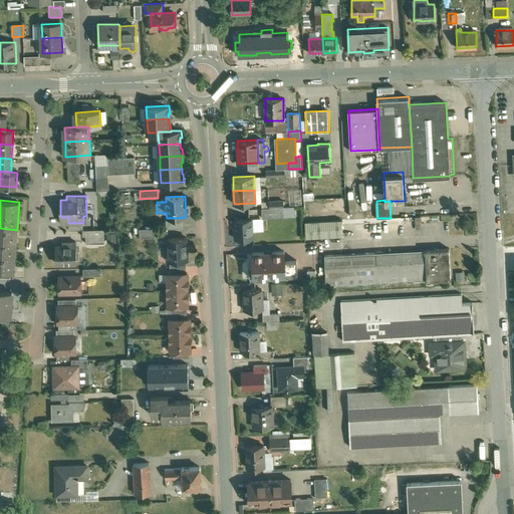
[(284,207),(262,208),(262,219),(284,218),(284,207)]
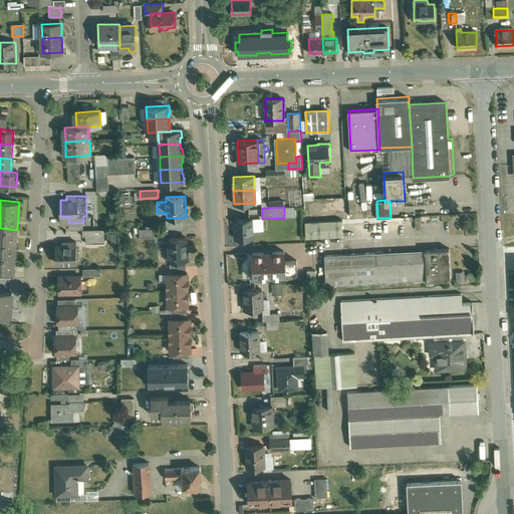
[(183,218),(167,218),(167,228),(183,228),(183,218)]
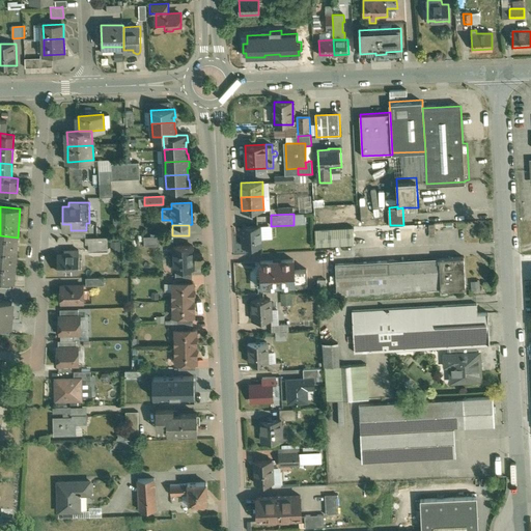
[(260,226),(243,226),(244,247),(261,246),(260,226)]
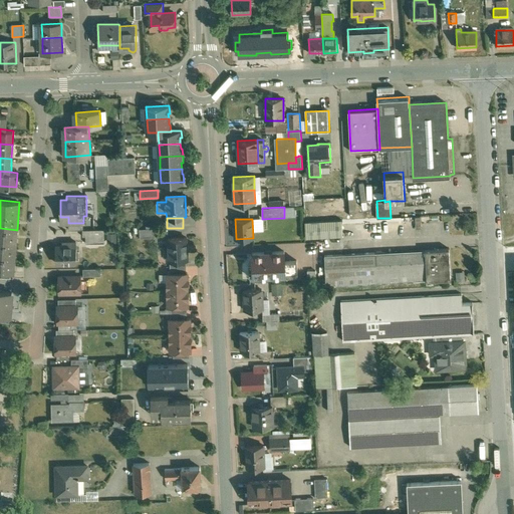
[(342,220),(305,222),(306,238),(343,236),(342,220)]
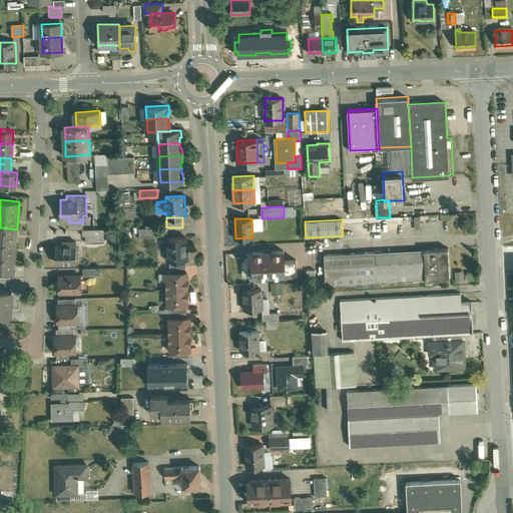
[(17,229),(0,227),(0,241),(16,243),(17,229)]
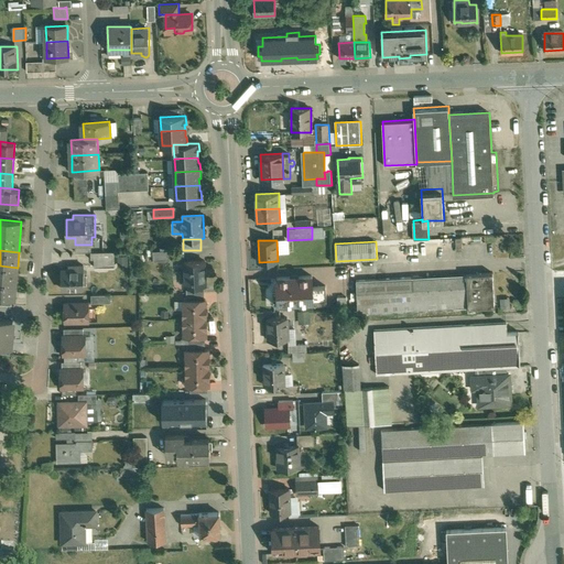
[(170,250),(153,251),(153,261),(171,261),(170,250)]
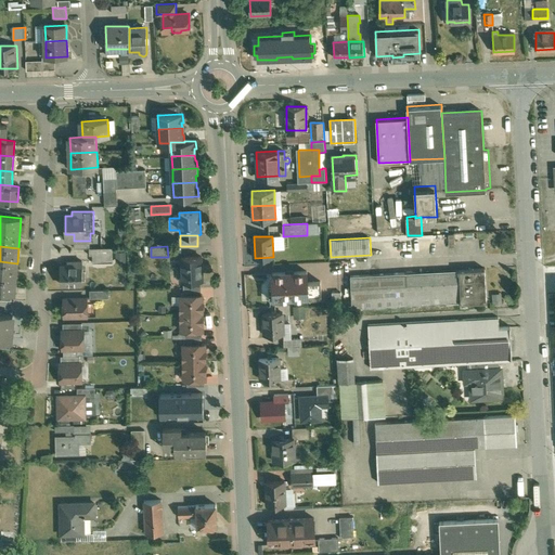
[(202,257),(181,258),(182,282),(203,281),(202,257)]
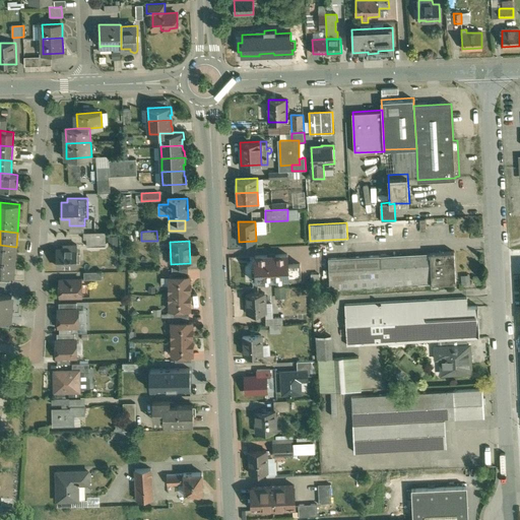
[(16,247),(0,245),(0,259),(15,261),(16,247)]
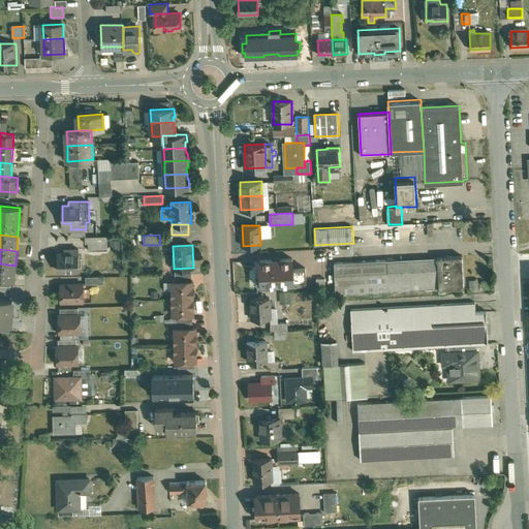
[(65,249),(65,253),(58,253),(58,271),(79,270),(79,249),(65,249)]
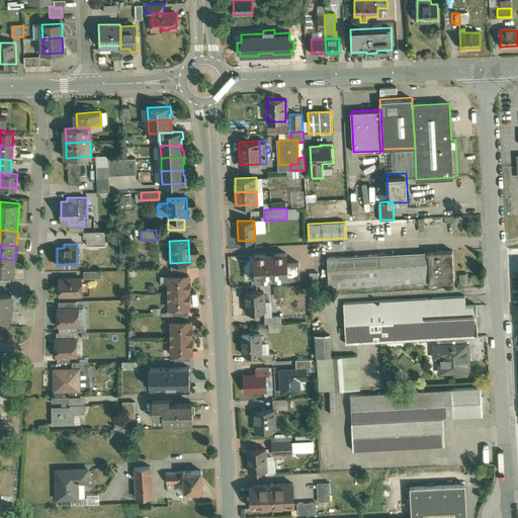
[(452,250),(428,252),(430,282),(454,281),(452,250)]
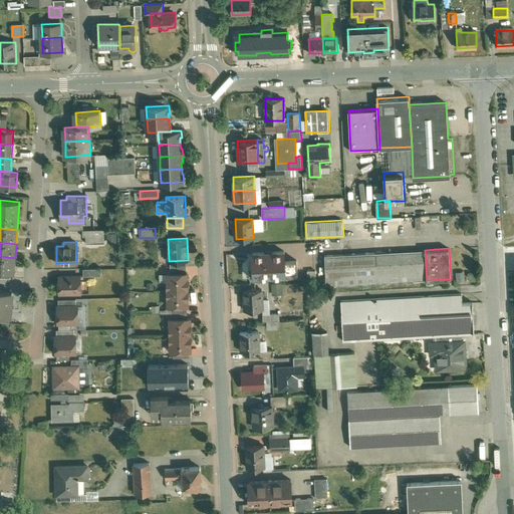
[(425,250),(375,252),(376,282),(427,280),(425,250)]
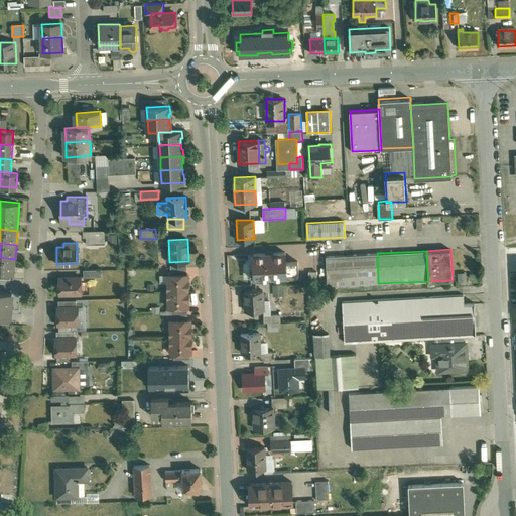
[(285,252),(253,254),(254,264),(250,264),(251,278),(287,276),(286,262),(285,252)]
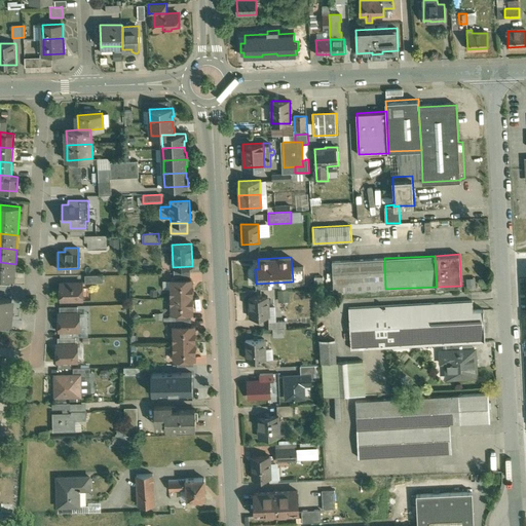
[(384,258),(332,261),(334,292),(385,289),(384,258)]
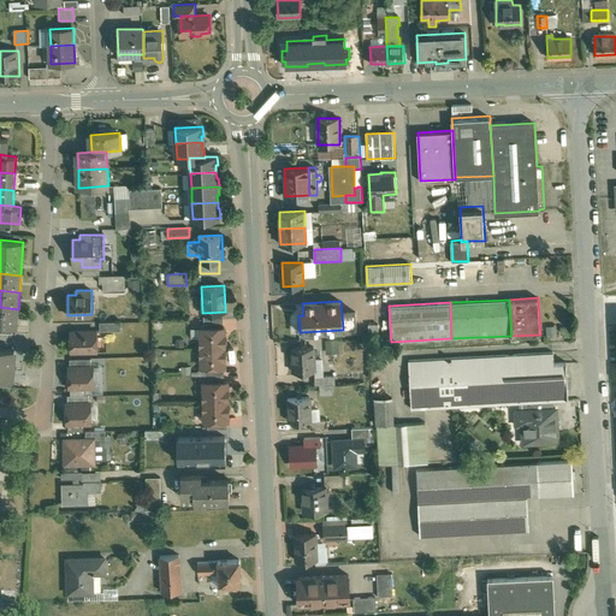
[(18,309),(0,307),(0,325),(17,326),(18,309)]
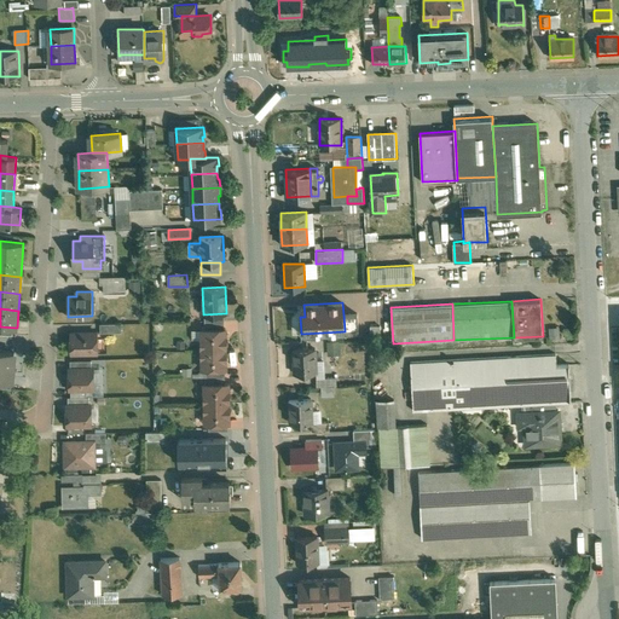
[(358,313),(343,314),(343,329),(358,328),(358,313)]
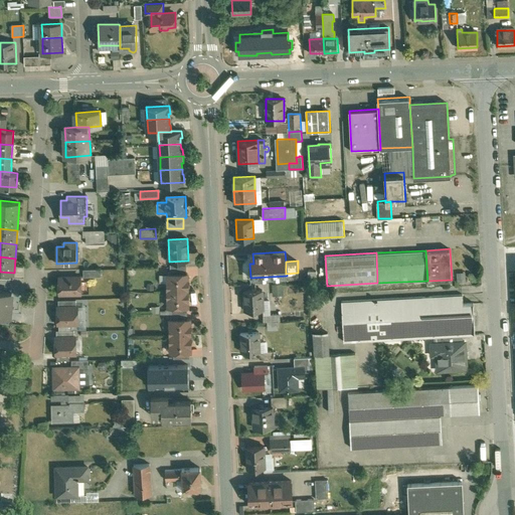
[(170,274),(168,274),(168,290),(188,290),(188,274),(187,274),(170,274)]
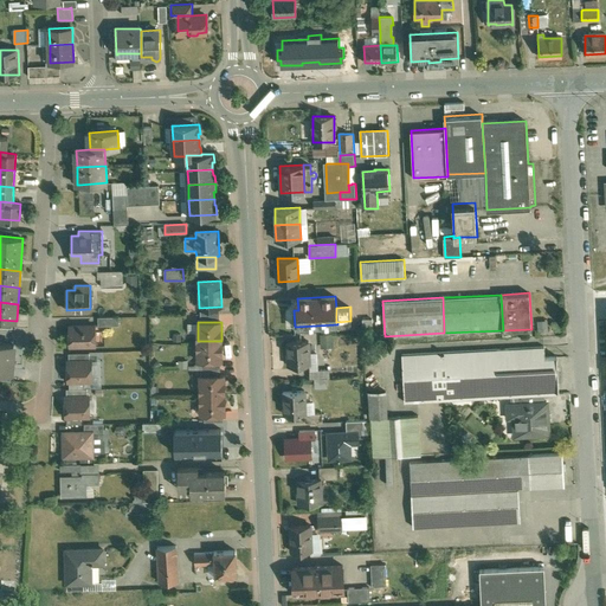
[(95,326),(70,326),(70,346),(96,346),(95,326)]
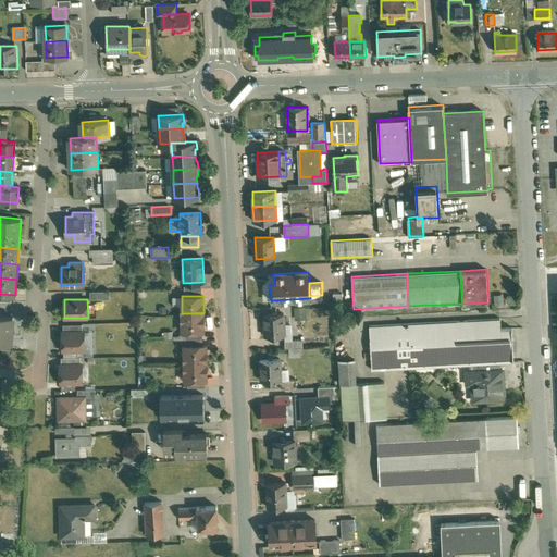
[(305,319),(304,307),(294,307),(294,319),(305,319)]
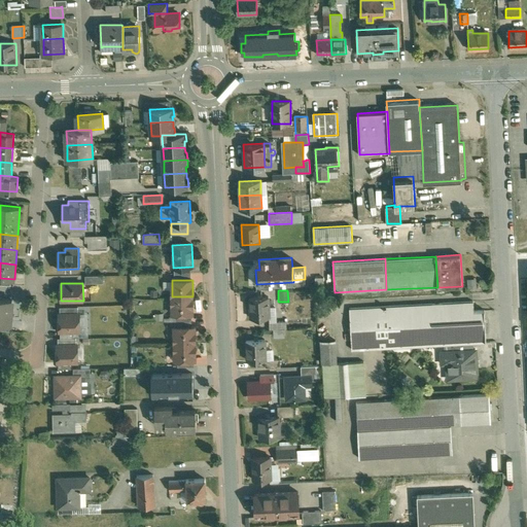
[(192,296),(172,296),(172,314),(175,314),(191,314),(192,314),(192,296)]
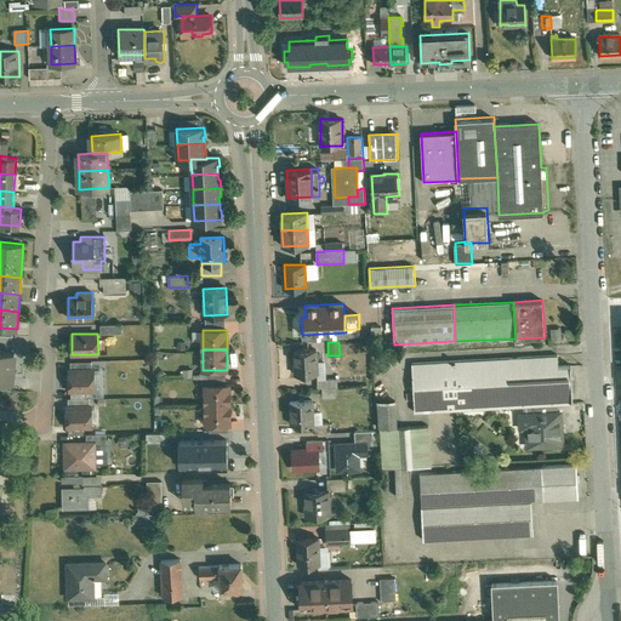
[(317,349),(295,351),(296,374),(318,374),(317,349)]
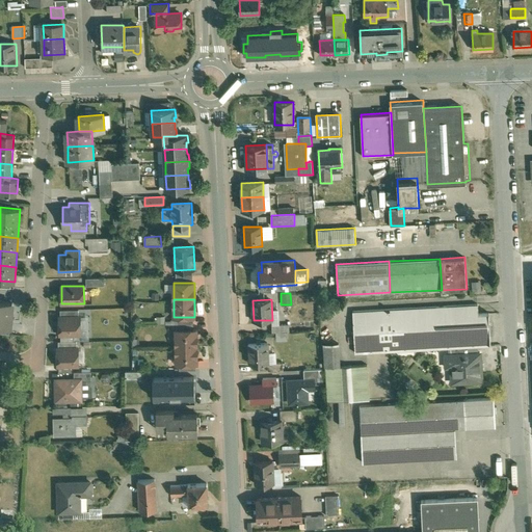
[(0,300),(0,326),(10,327),(12,302),(0,300)]
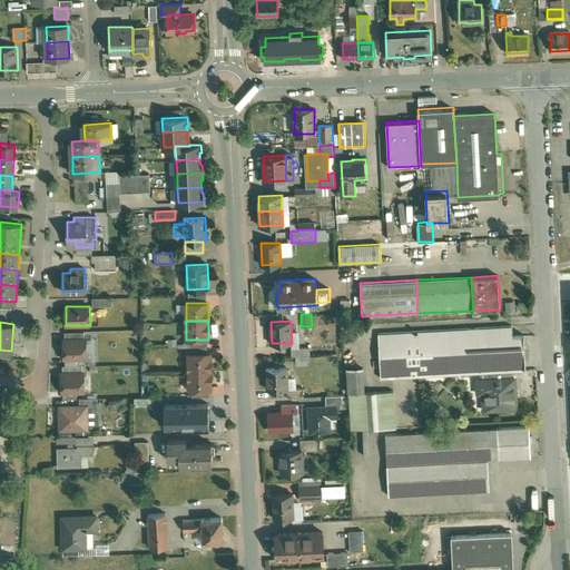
[(512,326),(377,333),(381,379),(480,373),(512,371),(526,370),(523,336),(512,337),(512,326)]
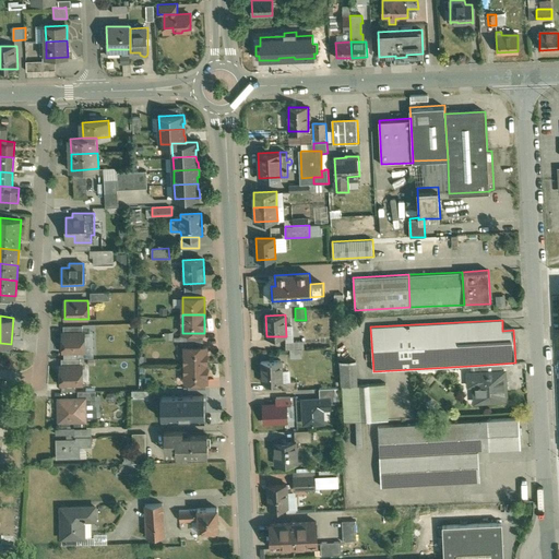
[(63,333),(63,352),(64,352),(64,358),(78,358),(78,352),(84,352),(84,332),(83,332),(63,333)]
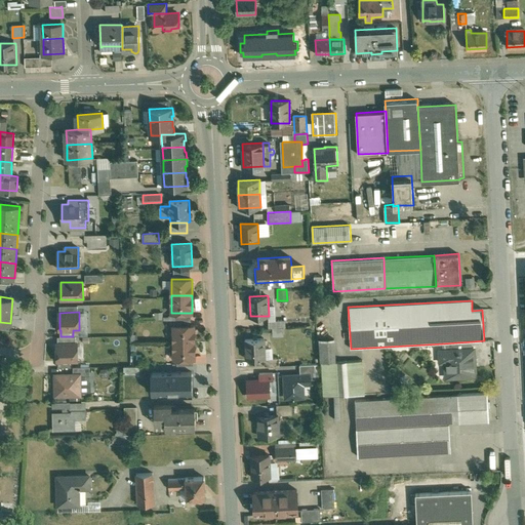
[(285,320),(268,320),(269,328),(285,327),(285,320)]
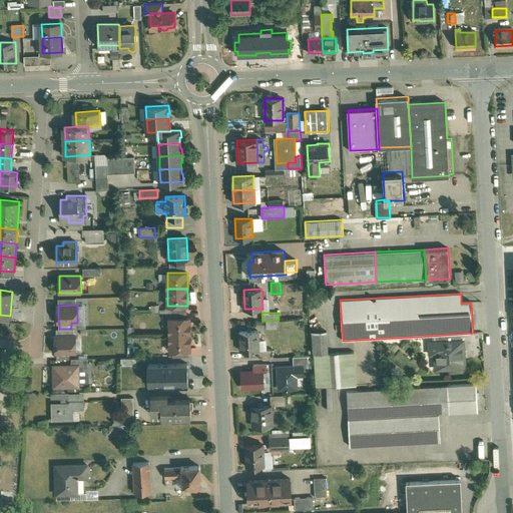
[(169,319),(169,335),(189,334),(189,318),(186,318),(170,319),(169,319)]
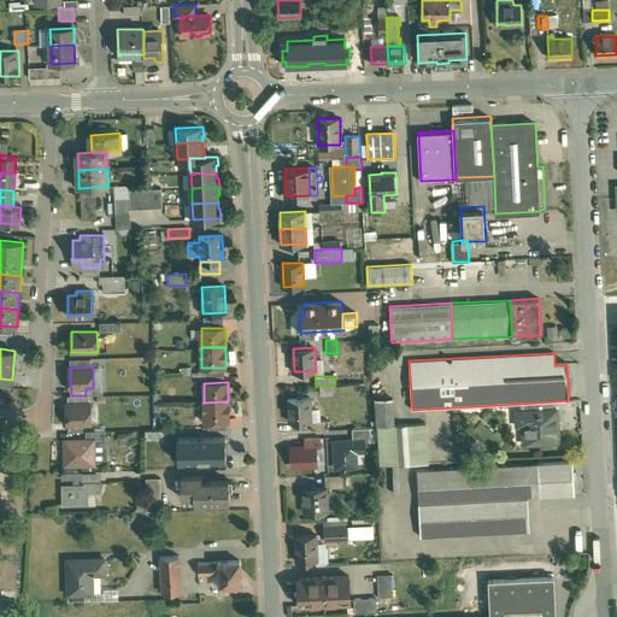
[(311,398),(289,399),(291,422),(310,421),(312,421),(311,398)]
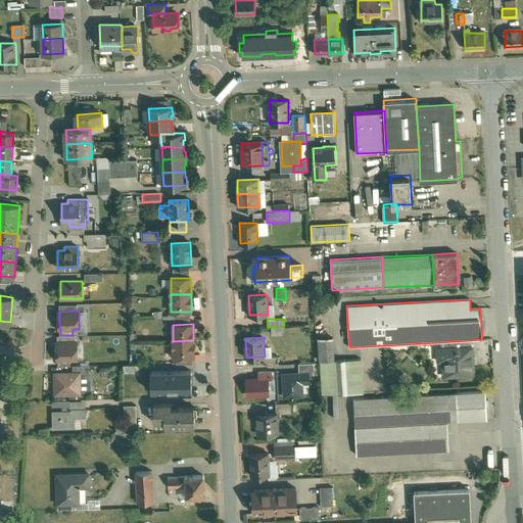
[(333,337),(319,338),(320,361),(321,361),(321,360),(335,360),(333,337)]
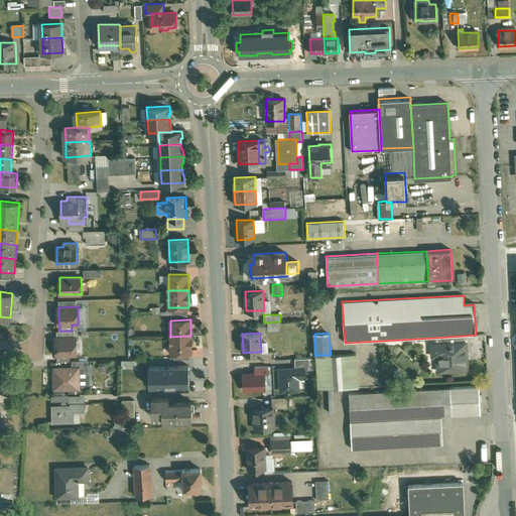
[(190,336),(170,337),(171,353),(174,353),(190,353),(191,353),(190,336)]
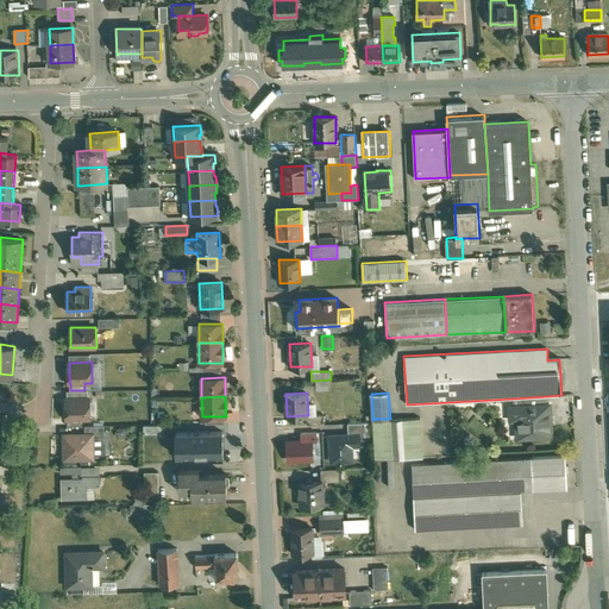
[(67,399),(67,419),(68,419),(82,419),(89,419),(89,397),(88,397),(87,399),(67,399)]
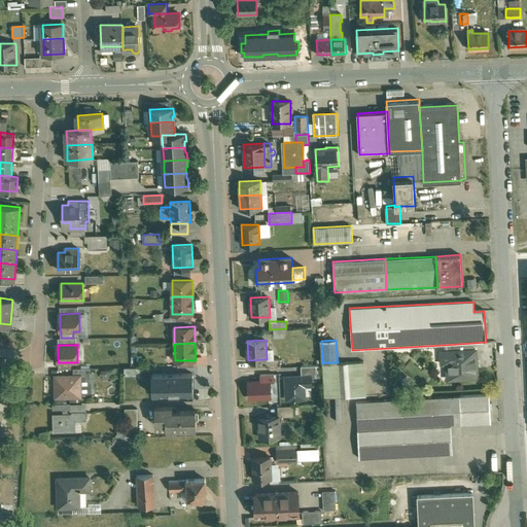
[(473,349),(445,351),(445,362),(442,362),(442,363),(447,363),(447,379),(476,378),(475,349),(473,349)]
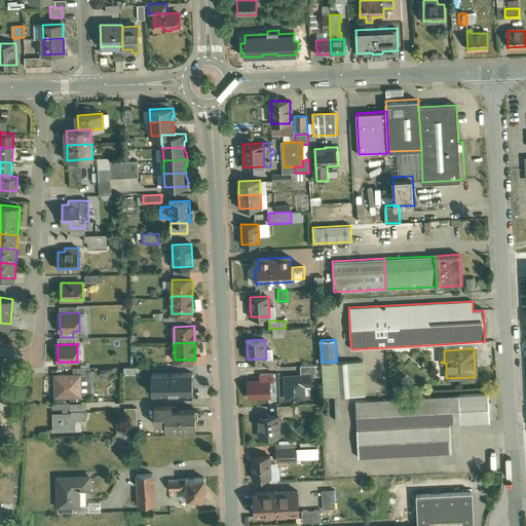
[(266,359),(264,359),(265,368),(279,367),(279,358),(266,359)]
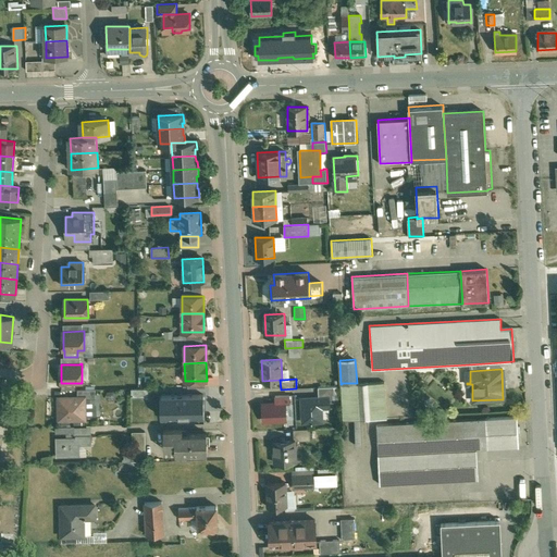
[(357,383),(342,383),(342,384),(344,420),(368,418),(368,419),(387,418),(385,381),(357,383)]
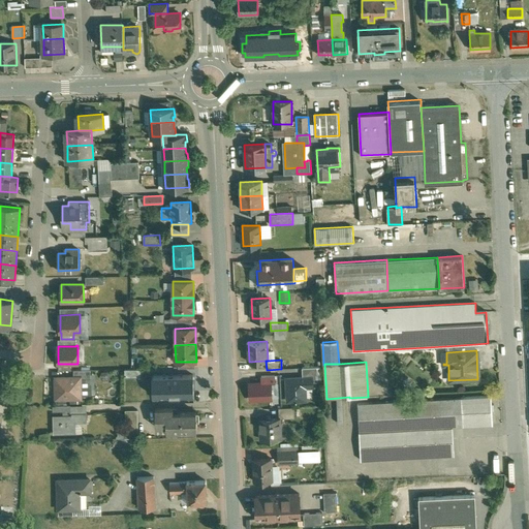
[(321,367),(303,368),(303,377),(318,377),(317,368),(321,367)]
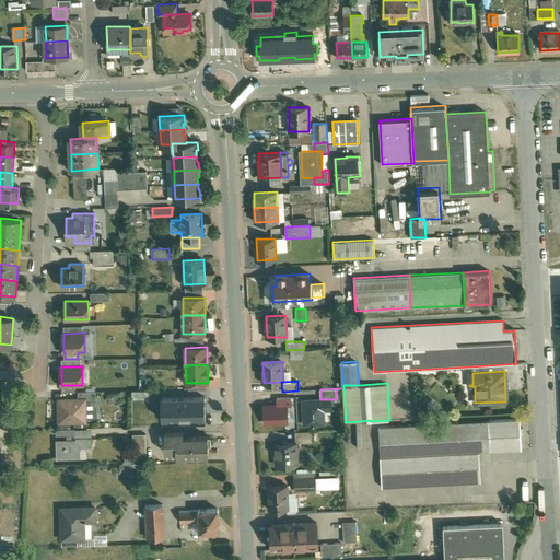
[(96,391),(78,392),(79,398),(85,398),(85,400),(96,400),(96,391)]
